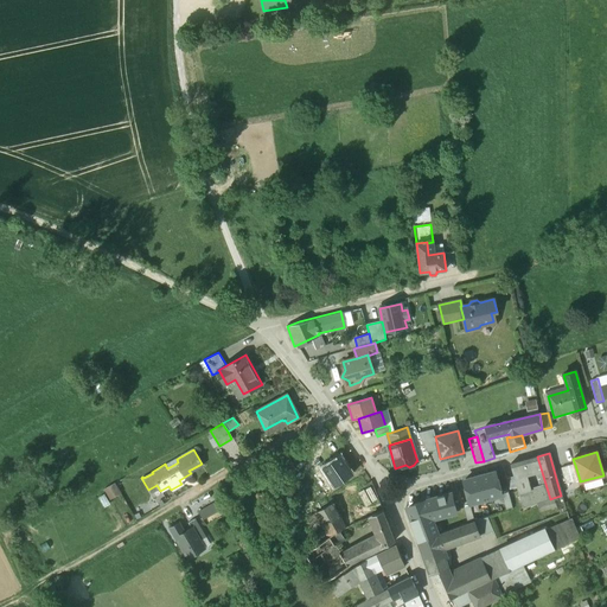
[(352,474),(340,457),(324,467),(336,486),(352,474)]
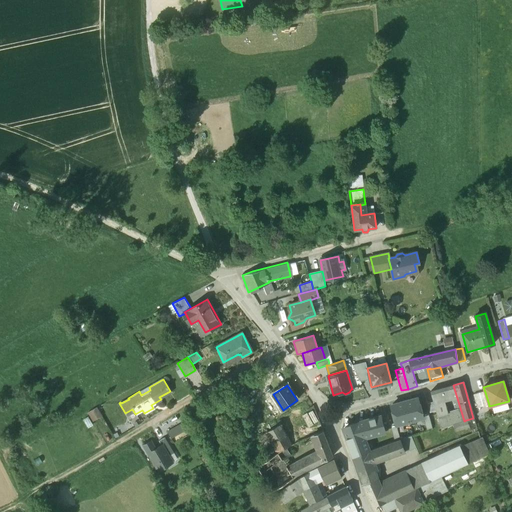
[(437,415),(448,412),(445,402),(457,398),(453,385),(431,392),(437,415)]
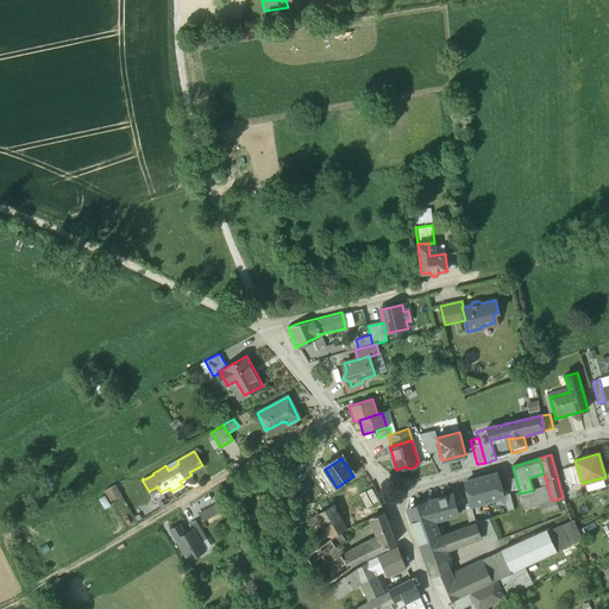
[(567,485),(582,482),(577,466),(563,470),(567,485)]
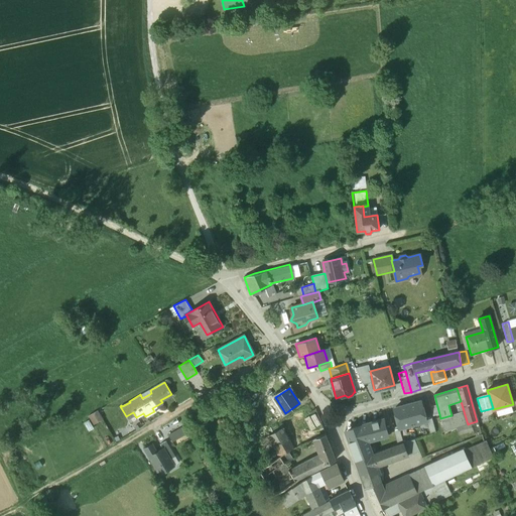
[(419,401),(407,405),(413,425),(426,421),(425,416),(421,403),(419,401)]
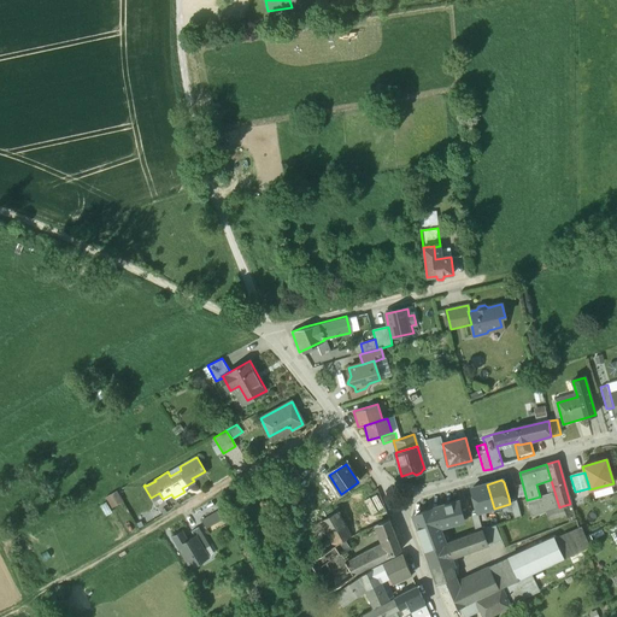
[(477,512),(494,509),(487,485),(472,488),(471,491),(477,512)]
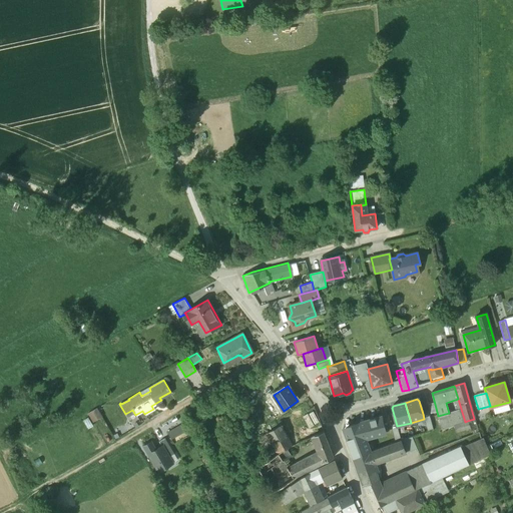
[(96,408),(86,412),(91,422),(101,417),(96,408)]
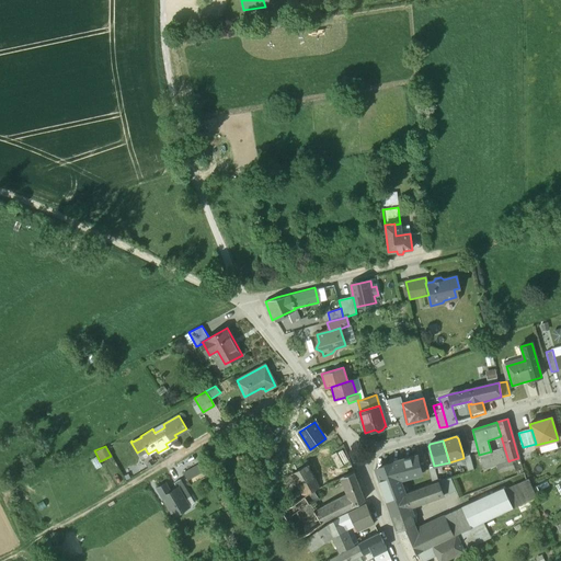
[(491,451),(479,455),(483,468),(508,461),(504,447),(491,451)]
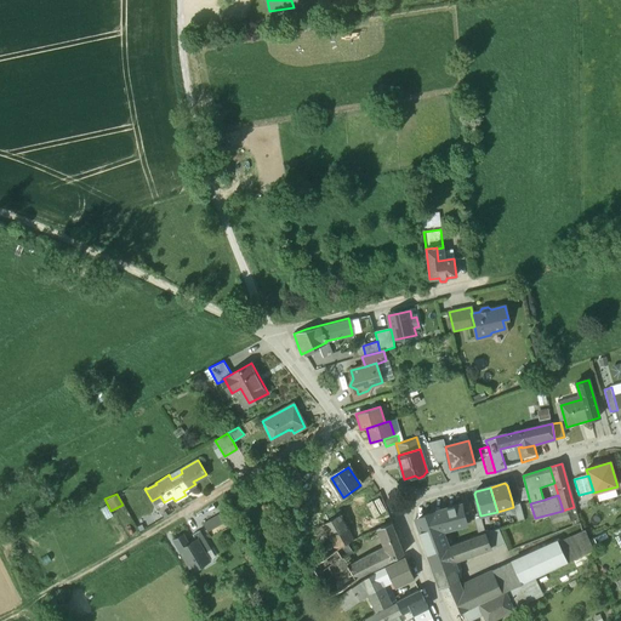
[(519,499),(512,501),(513,507),(518,522),(524,519),(519,499)]
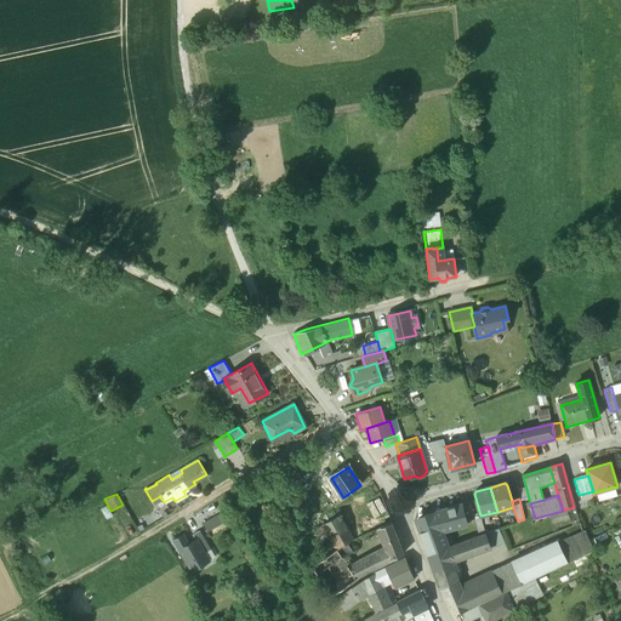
[(416,523),(428,554),(449,547),(443,530),(467,523),(466,522),(462,508),(462,506),(437,512),(419,519),(416,523)]
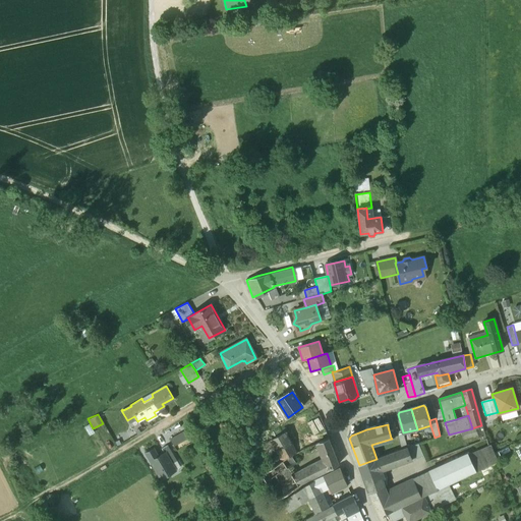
[(388,426),(391,438),(398,436),(397,431),(395,424),(388,426)]
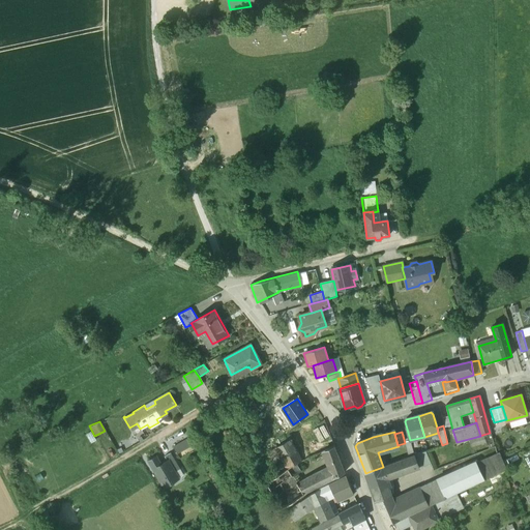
[(495,446),(490,433),(482,435),(488,448),(495,446)]
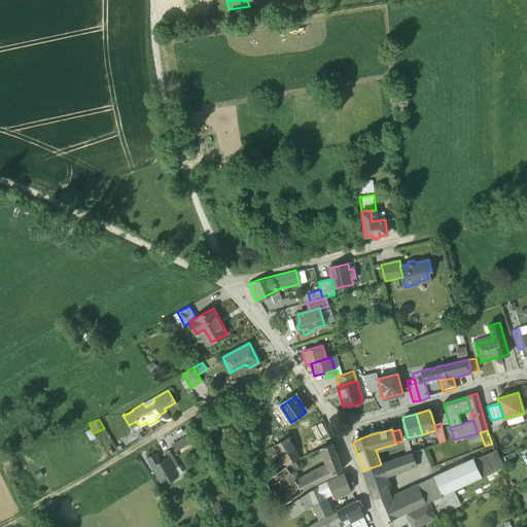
[(188,435),(172,445),(175,451),(191,442),(188,435)]
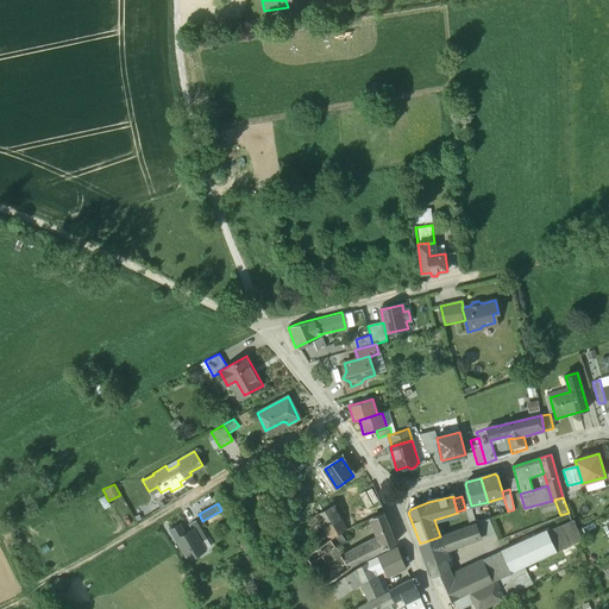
[(330,540),(340,534),(355,527),(351,520),(346,523),(334,503),(308,519),(312,526),(307,528),(309,534),(322,527),(330,540)]
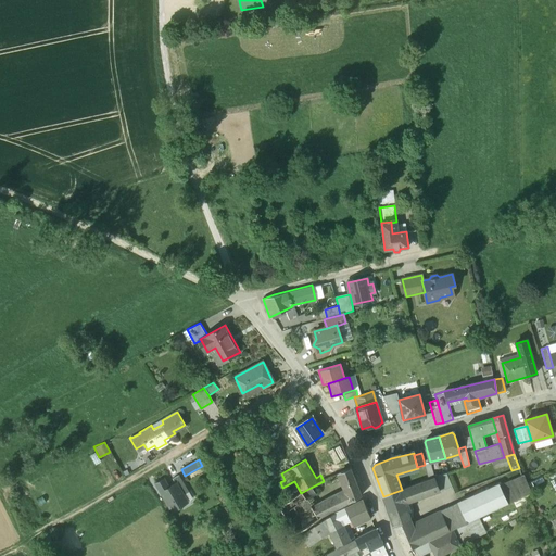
[(429,459),(424,460),(425,465),(428,480),(434,478),(429,459)]
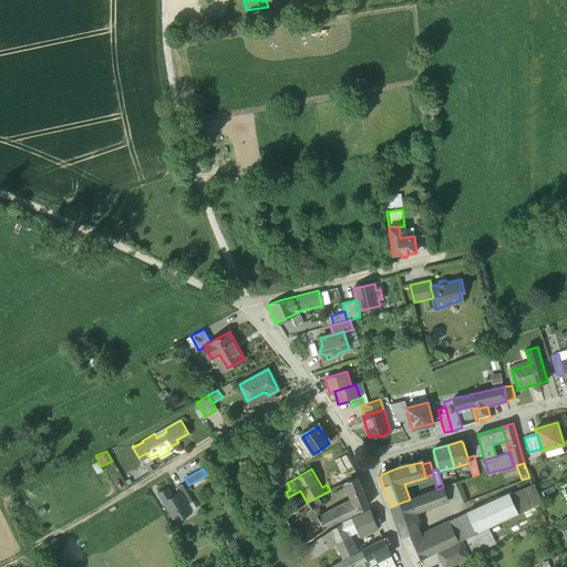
[(369,507),(357,477),(344,483),(352,498),(354,504),(337,513),(334,507),(325,513),(332,526),(369,507)]
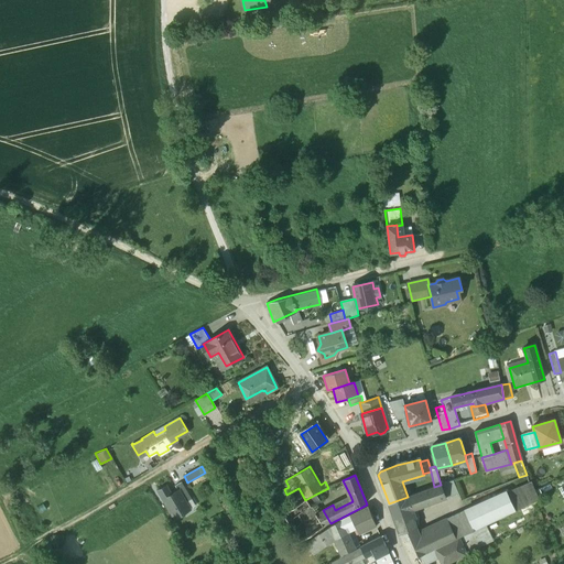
[(441,485),(445,499),(458,494),(453,479),(441,485)]
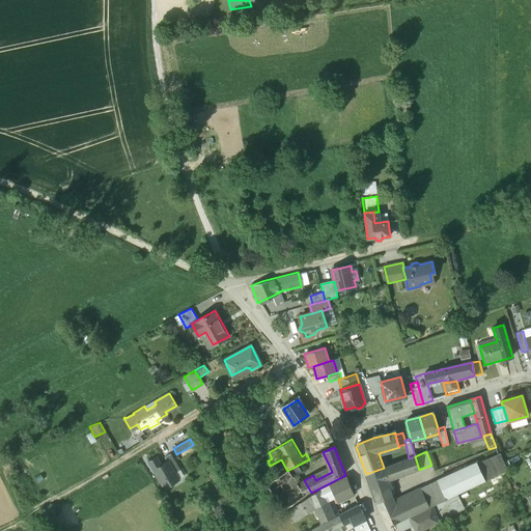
[(500,453),(467,470),(475,486),(508,471),(500,453)]
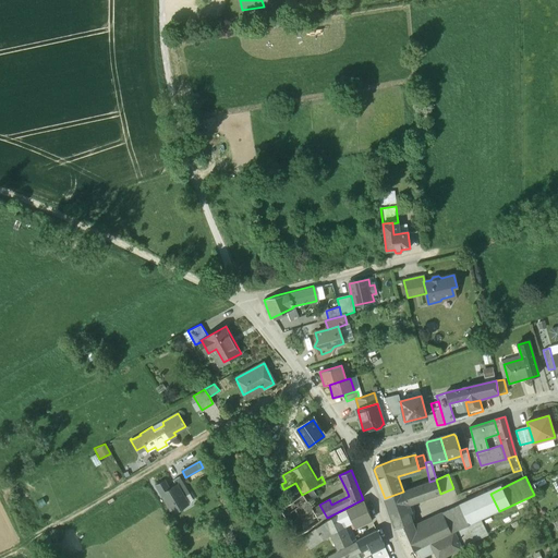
[(190,495),(180,477),(172,481),(176,486),(177,486),(184,498),(190,495)]
